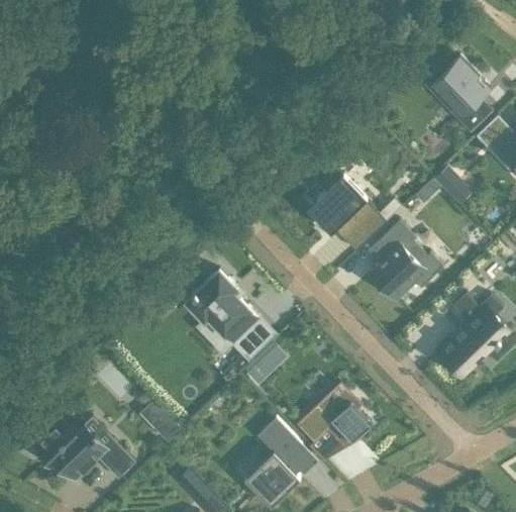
[(447,69),(431,85),(475,129),(491,113),(490,112),(488,115),(475,101),(488,89),(458,59),(448,69),(445,65),(444,66),(447,69)]
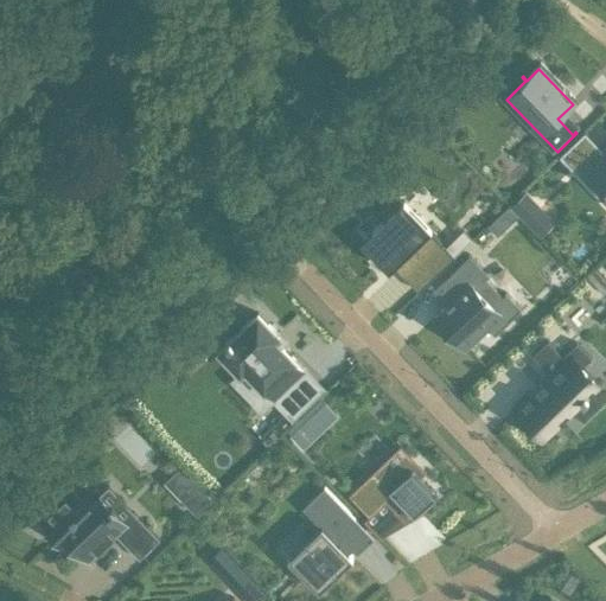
[(584,136),(559,161),(593,197),(600,190),(603,193),(603,194),(605,198),(605,197),(605,154),(604,157),(584,136)]
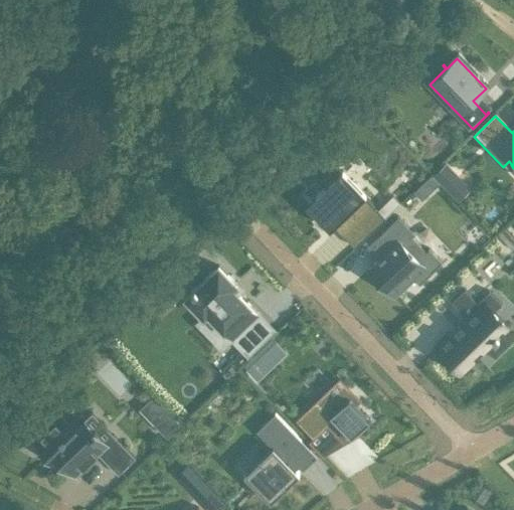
[(434,177),(459,203),(473,190),(447,164),(434,177)]
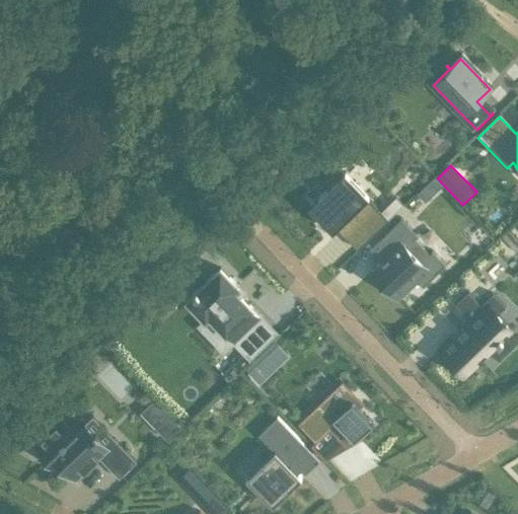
[(360,226),(376,211),(335,168),(318,185),(326,193),(311,207),(336,231),(351,216),(360,226)]
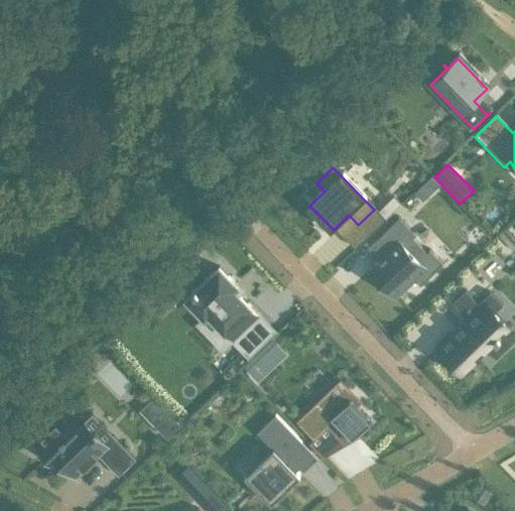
[(235,203),(241,210),(246,205),(240,198),(235,203)]
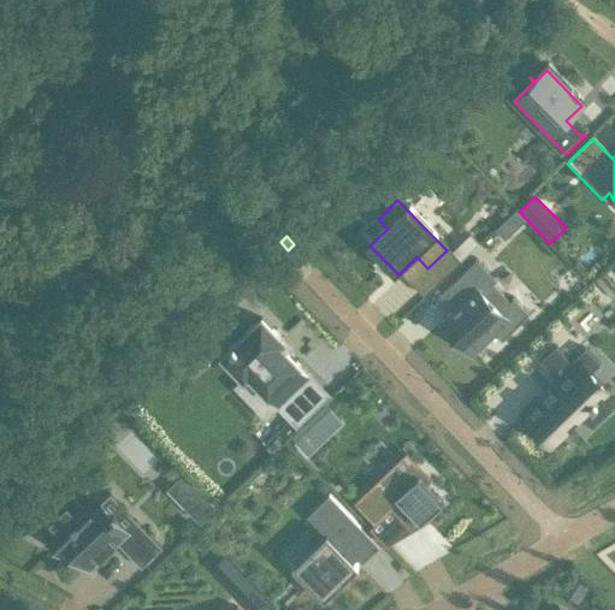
[(277,260),(270,253),(264,259),(271,266),(277,260)]
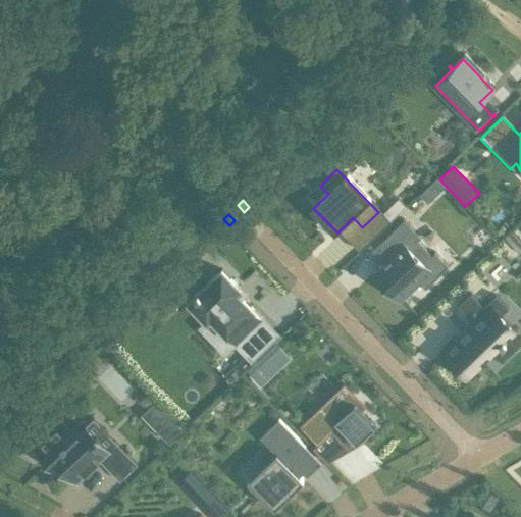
[(395,261),(375,279),(399,304),(418,285),(424,292),(447,269),(433,255),(430,258),(416,243),(419,240),(403,222),(379,245),(395,261)]
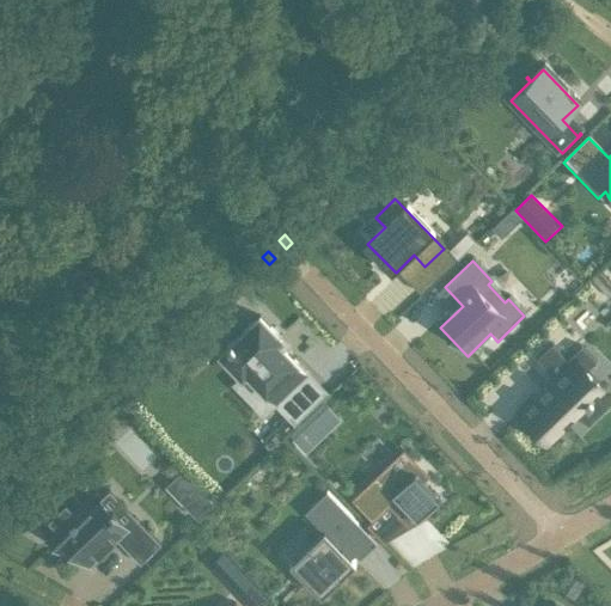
[(281,343),(258,320),(232,347),(231,346),(227,350),(219,359),(242,381),(245,377),(275,408),(306,378),(276,347),(281,343)]
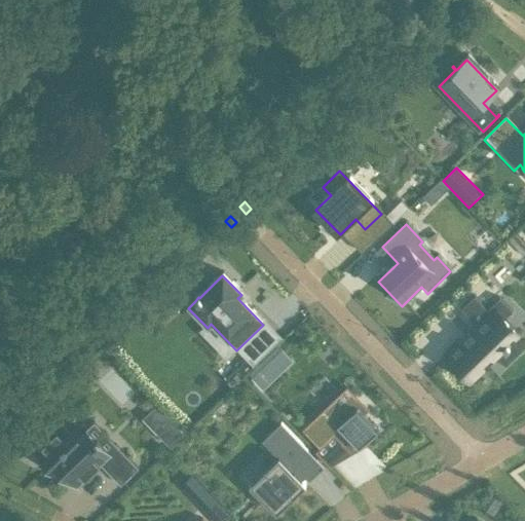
[(517,336),(503,323),(512,314),(498,301),(486,312),(474,299),(459,311),(477,329),(446,358),(469,382),(517,336)]
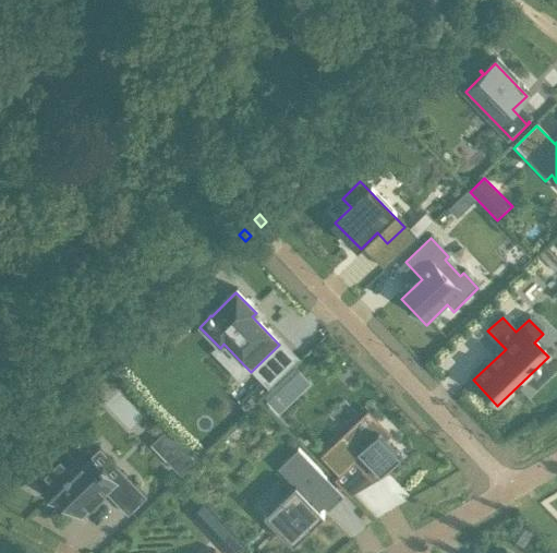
[(267,404),(279,416),(312,384),(300,372),(267,404)]
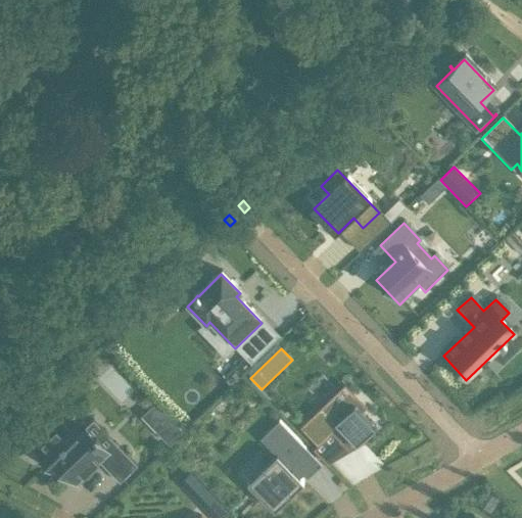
[(331,436),(338,443),(344,437),(356,449),(375,429),(362,415),(366,411),(352,396),(340,409),(336,405),(326,415),(324,412),(310,426),(306,423),(299,430),(317,450),(331,436)]
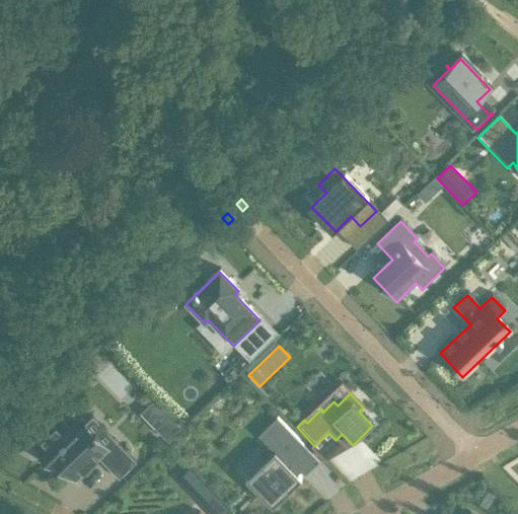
[(140,415),(165,441),(180,428),(155,400),(140,415)]
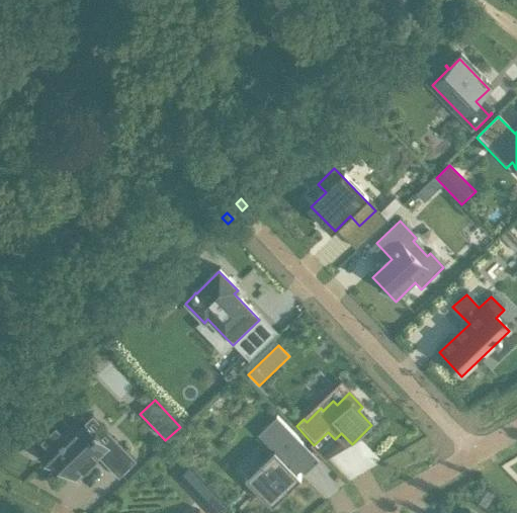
[(273,453),(245,481),(271,508),(300,480),(284,463),(303,447),(276,420),(274,421),(283,430),(266,446),(273,453)]
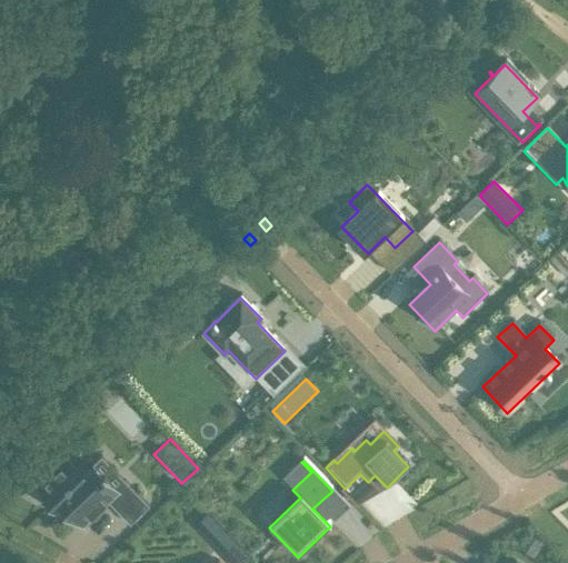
[(108,482),(105,479),(102,480),(92,469),(81,479),(66,463),(38,490),(56,509),(60,503),(83,526),(107,504),(130,529),(149,510),(125,485),(116,493),(107,484),(108,482)]
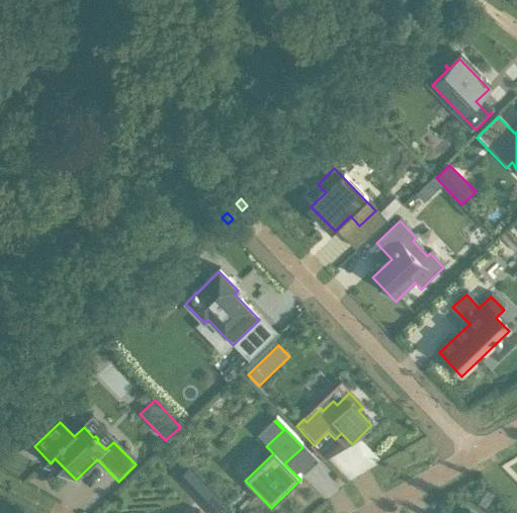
[(190,468),(179,480),(210,512),(225,512),(229,509),(190,468)]
